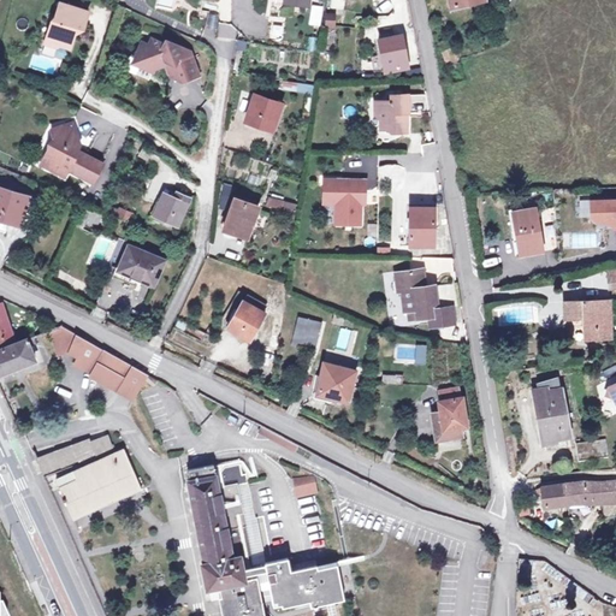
[(58,0),(53,17),(52,17),(43,39),(55,43),(59,41),(67,45),(75,24),(81,27),(87,9),(59,0),(58,0)]
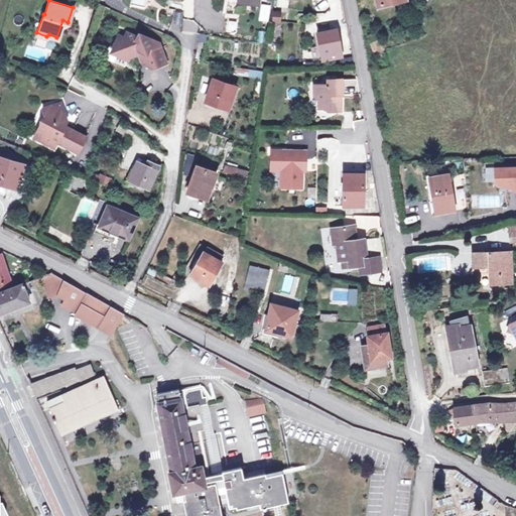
[(281,11),(272,10),(271,19),(279,21),(281,11)]
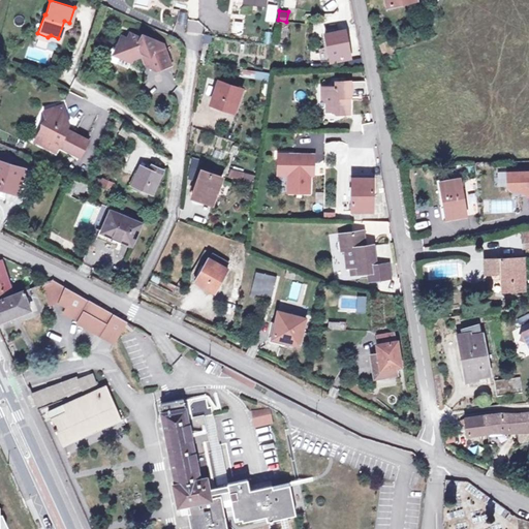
[(232,22),(234,32),(243,32),(242,22),(232,22)]
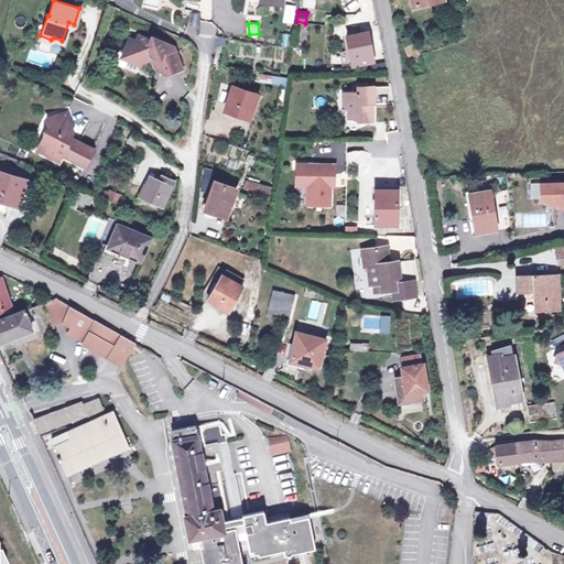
[(368,29),(345,32),(348,61),(371,57),(368,29)]
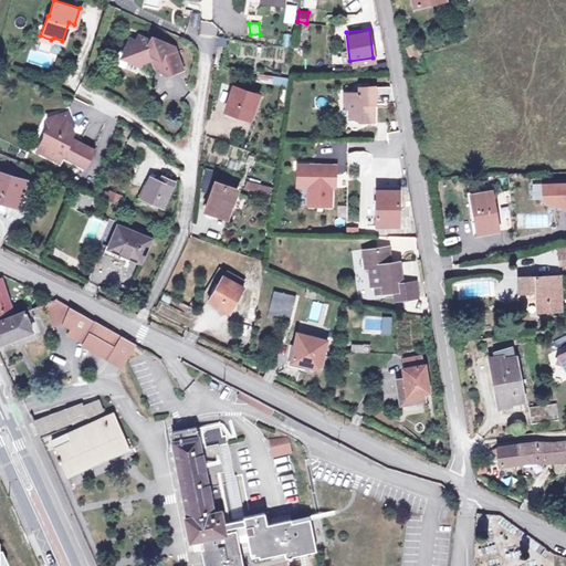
[(415,55),(408,30),(399,32),(407,58),(415,55)]
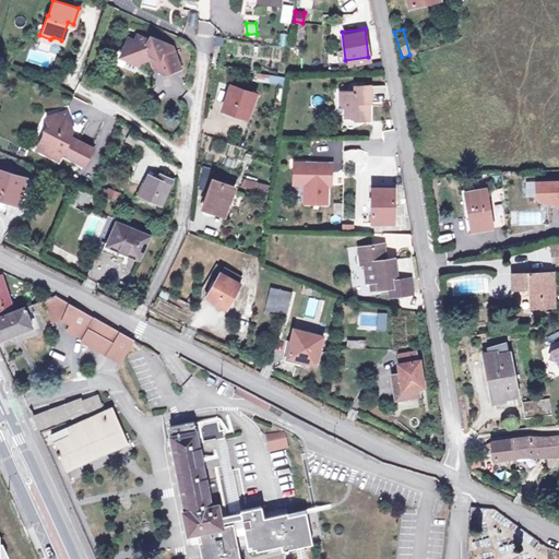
[(130,37),(125,35),(119,48),(122,57),(134,62),(139,55),(145,52),(155,57),(159,71),(176,66),(168,45),(146,34),(144,37),(133,32),(130,37)]
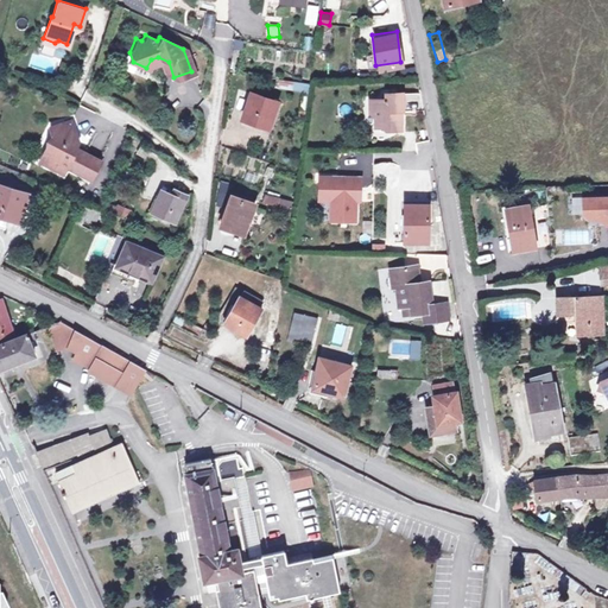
[(158,57),(164,73),(173,77),(169,62),(158,57)]
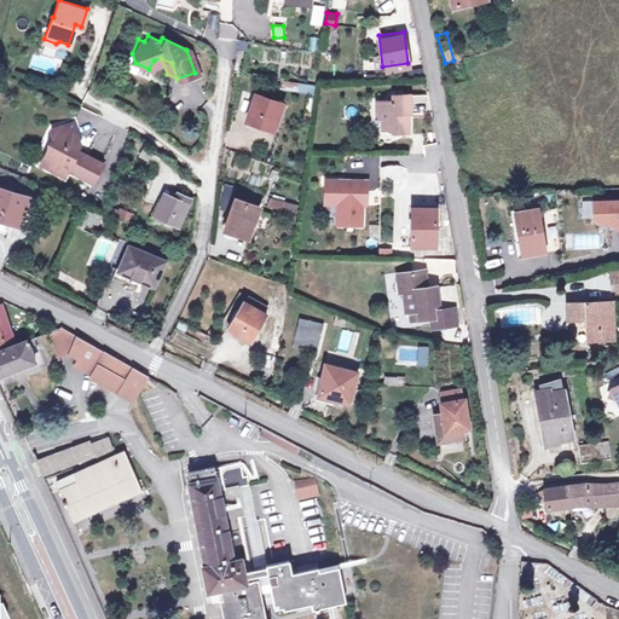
[(360,59),(360,71),(374,71),(372,58),(360,59)]
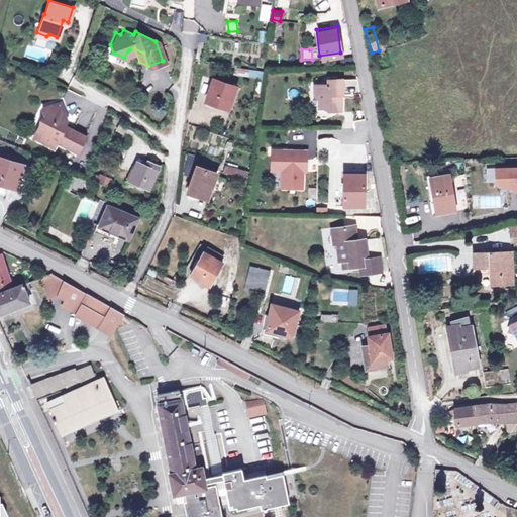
[(109,55),(107,60),(124,67),(126,63),(109,55)]
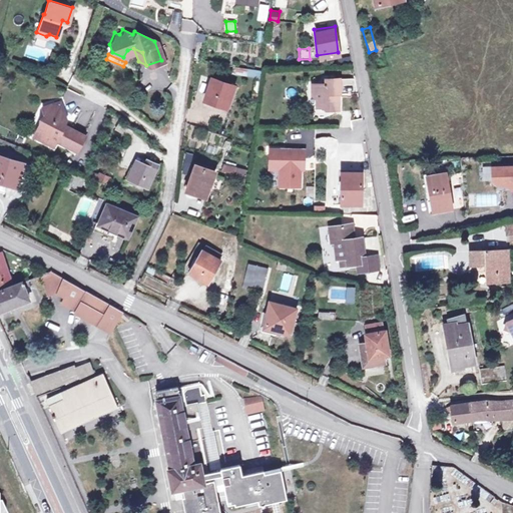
[(231,83),(209,76),(201,97),(223,104),(231,83)]
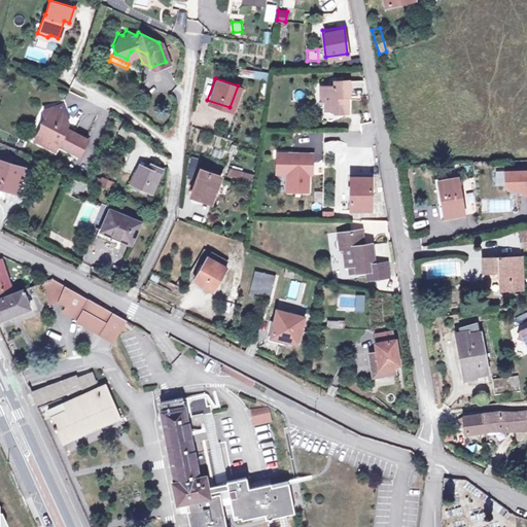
[(348,93),(348,78),(334,78),(332,83),(320,83),(319,94),(324,99),(324,107),(335,107),(335,110),(347,110),(348,100),(345,100),(345,93),(348,93)]
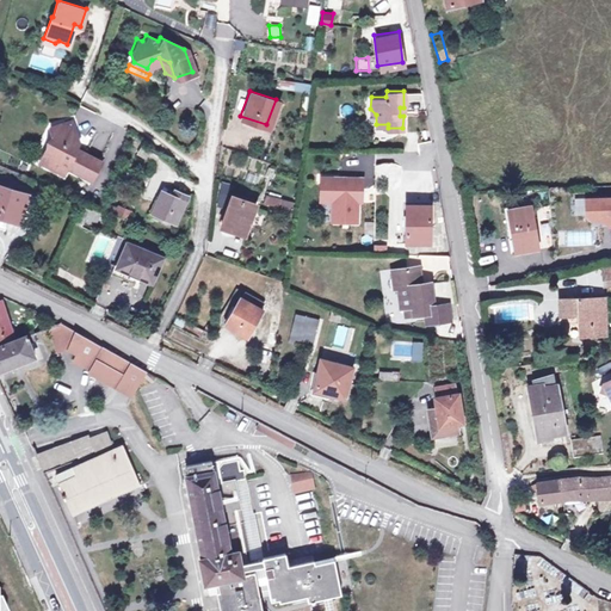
[(420,91),(403,91),(403,107),(423,107),(420,91)]
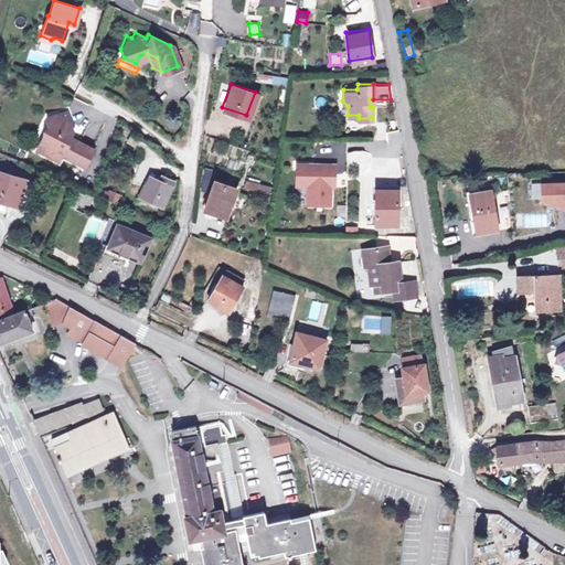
[(72,128),(65,108),(44,115),(46,124),(41,135),(42,138),(46,140),(42,148),(43,152),(56,159),(60,152),(83,164),(93,147),(75,138),(66,140),(65,135),(68,129),(72,128)]
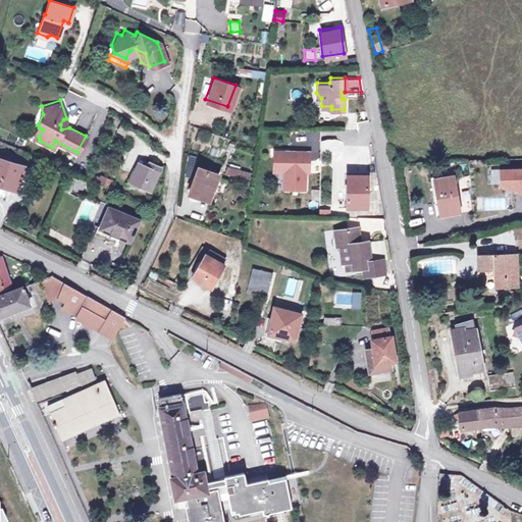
[(69,127),(66,118),(63,119),(60,124),(61,129),(69,127)]
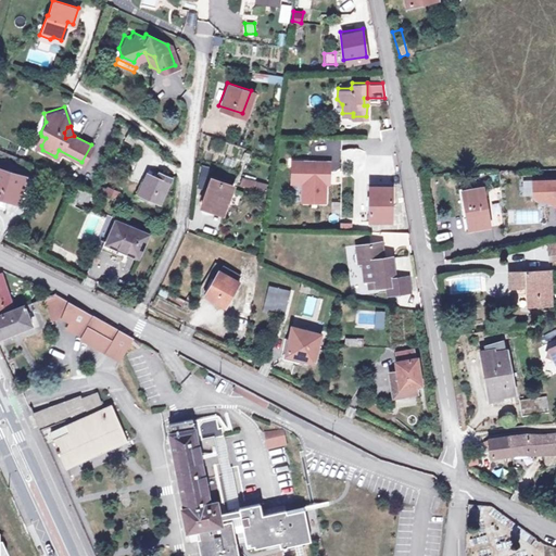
[(41,136),(40,133),(34,144),(42,150),(41,146),(46,138),(41,136)]
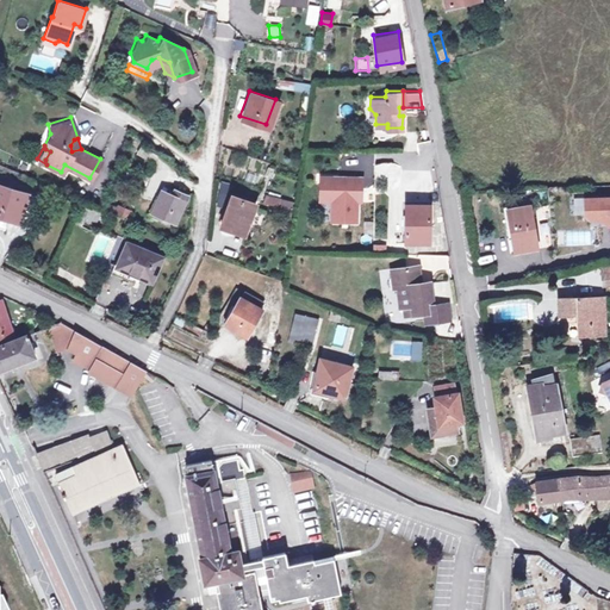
[(360,174),(318,173),(318,197),(330,197),(330,209),(337,209),(336,218),(355,218),(355,198),(352,198),(352,194),(355,194),(360,194),(360,174)]
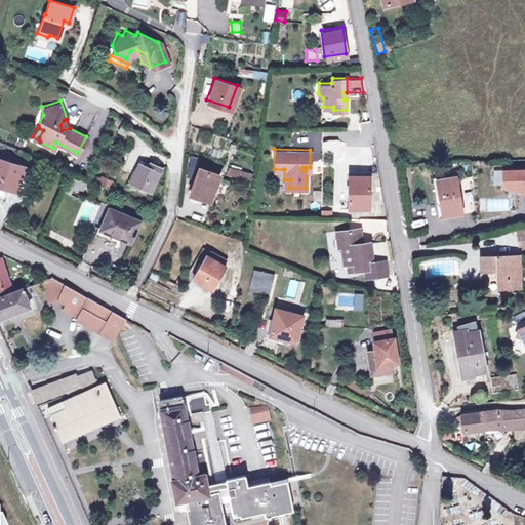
[(22,165),(0,159),(0,185),(14,189),(22,165)]
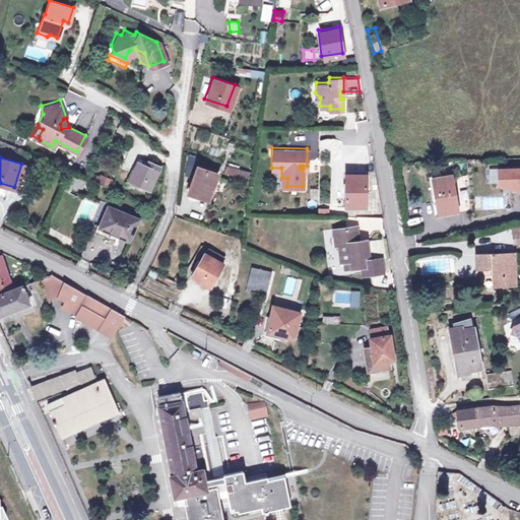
[(152,165),(153,161),(144,158),(143,160),(142,165),(132,161),(128,177),(146,183),(152,165)]
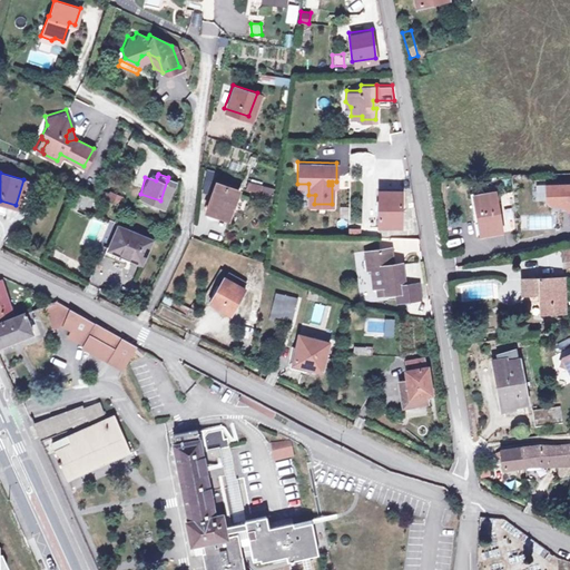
[(236,182),(214,176),(206,206),(228,210),(236,182)]
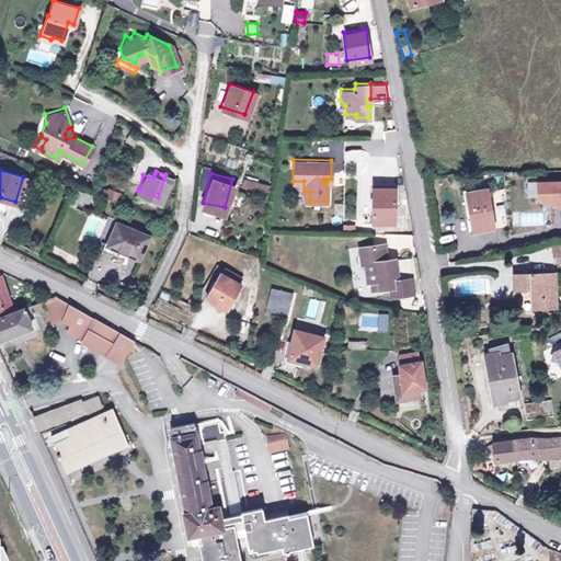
[(32,179),(23,176),(15,202),(25,205),(32,179)]
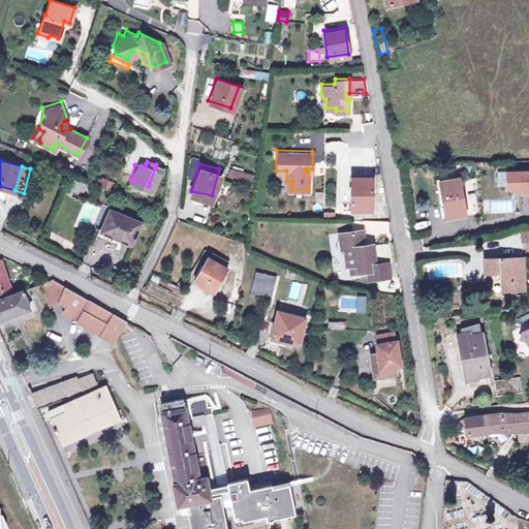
[(250,173),(227,167),(225,175),(248,181),(250,173)]
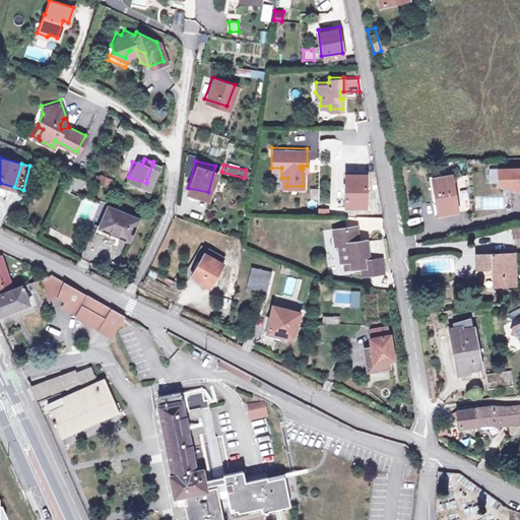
[(519,167),(498,168),(498,182),(502,185),(517,185),(517,191),(519,190),(519,167)]
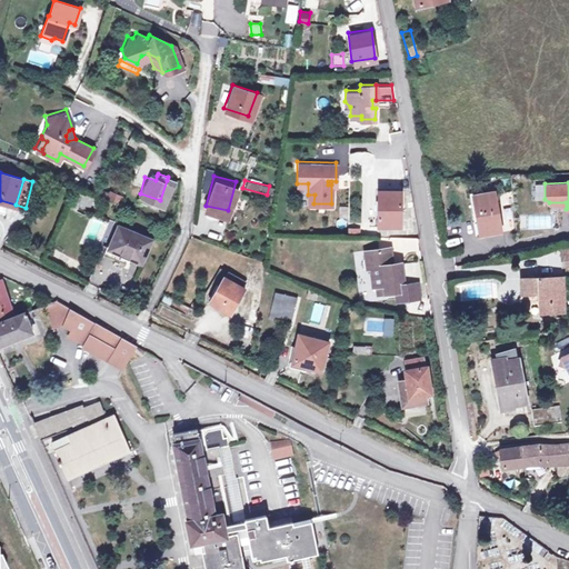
[(92,193),(73,185),(67,201),(75,206),(78,198),(88,202),(92,193)]
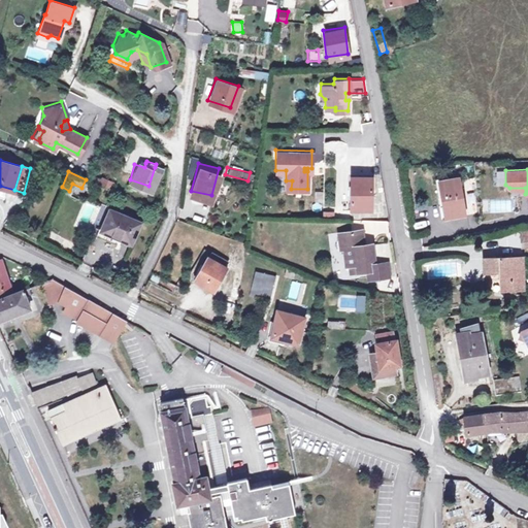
[(368,189),(370,189),(370,175),(350,174),(349,206),(367,207),(368,189)]
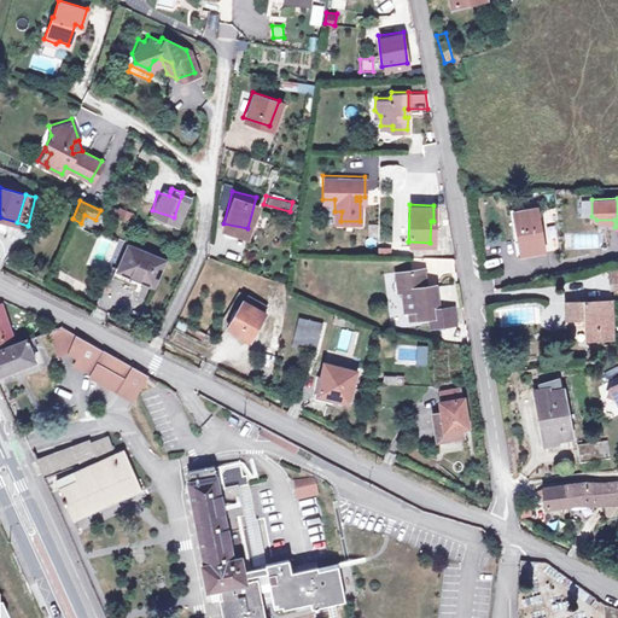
[(120,207),(114,215),(127,223),(132,214),(120,207)]
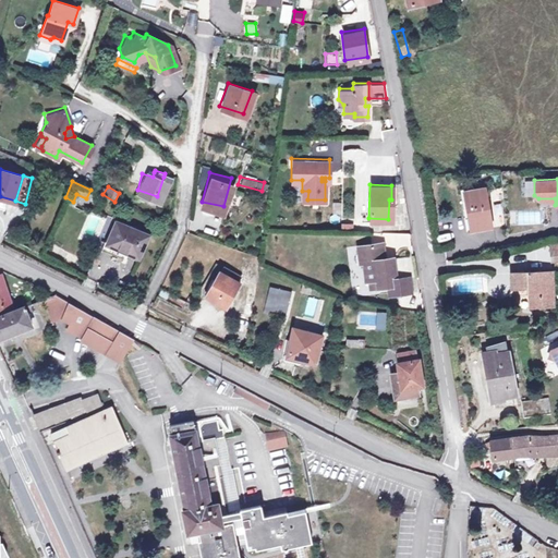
[(492,226),(484,186),(463,190),(470,229),(492,226)]
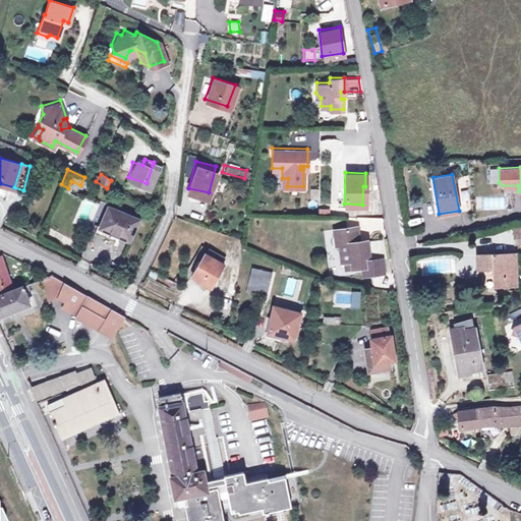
[(134,219),(106,205),(97,224),(105,228),(105,229),(124,239),(134,219)]
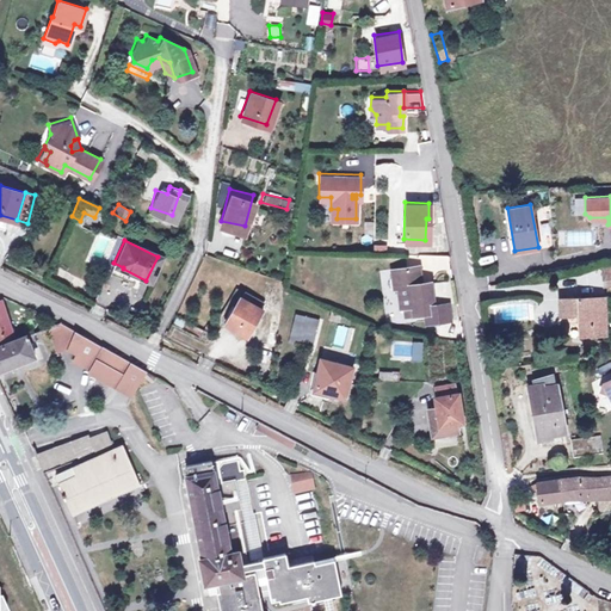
[(386,265),(393,298),(400,296),(402,309),(413,307),(415,316),(440,312),(437,291),(429,292),(424,272),(415,273),(413,260),(386,265)]
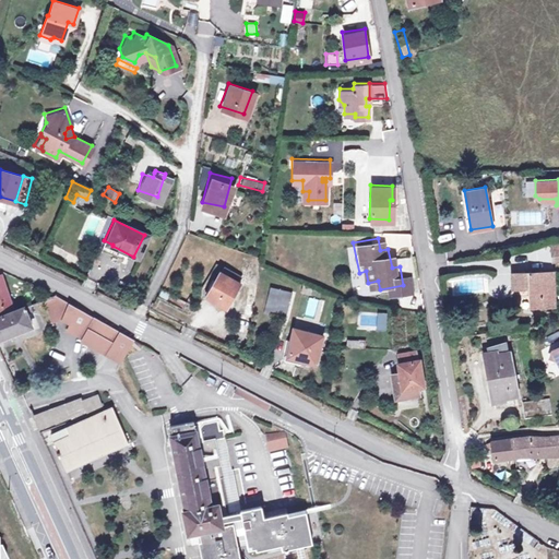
[(229,286),(232,287),(237,278),(217,268),(203,293),(221,302),(229,286)]
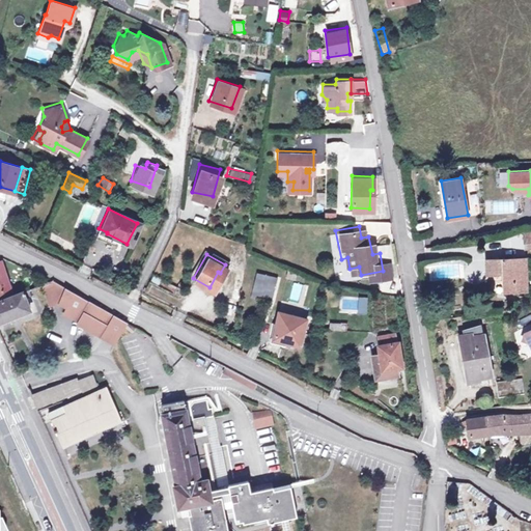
[(527,289),(525,256),(490,258),(490,271),(502,271),(504,290),(527,289)]
